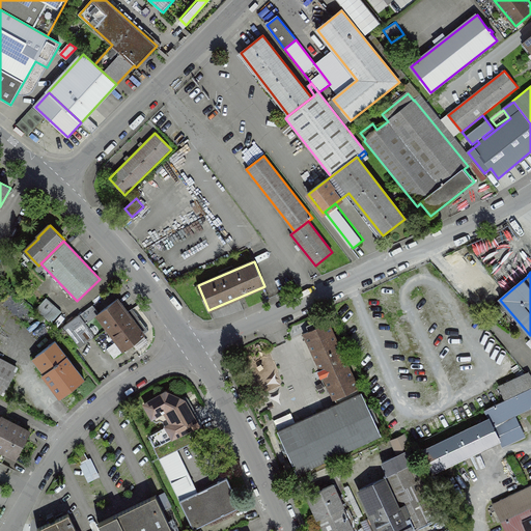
[(47,299),(36,310),(52,324),(62,312),(47,299)]
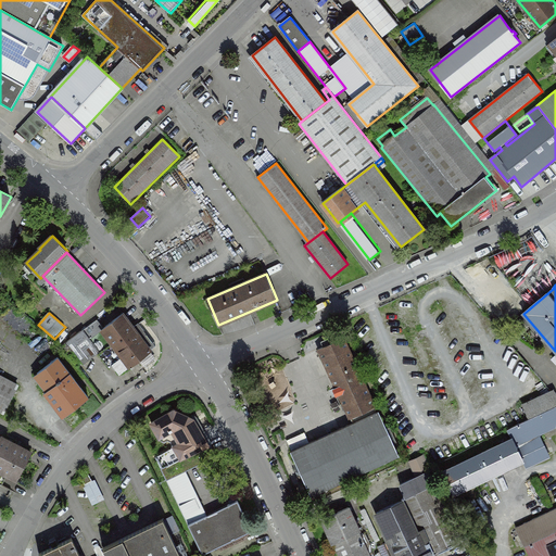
[(125,370),(151,351),(134,328),(135,327),(124,314),(103,329),(105,333),(99,338),(98,343),(118,371),(125,370)]
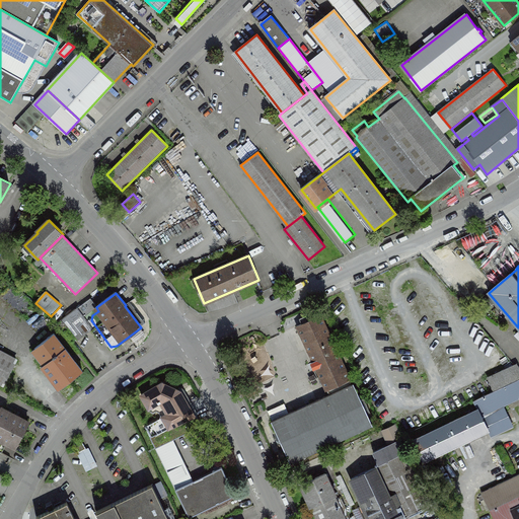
[(89,299),(76,309),(85,321),(92,315),(98,311),(96,307),(89,299)]
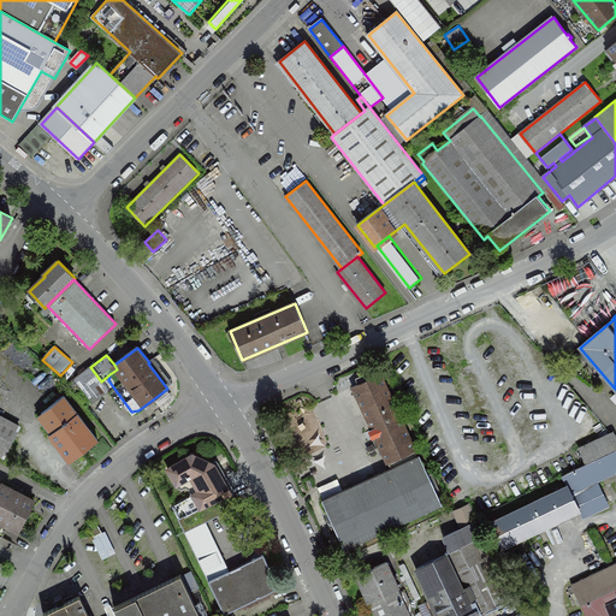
[(90,367),(76,378),(92,398),(106,388),(101,381),(90,367)]
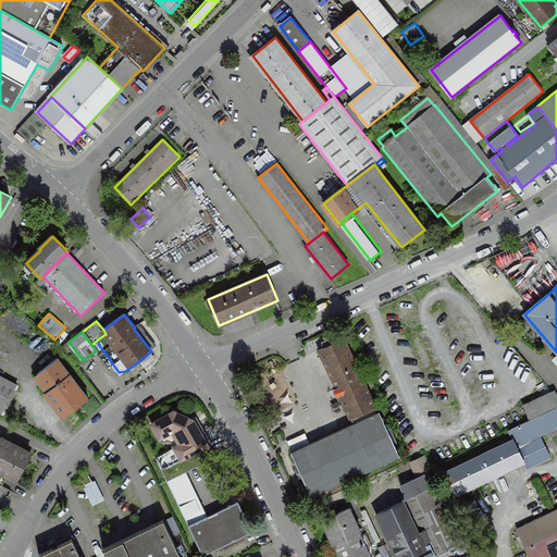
[(345,337),(317,350),(350,423),(288,452),(310,498),(399,457),(345,337)]
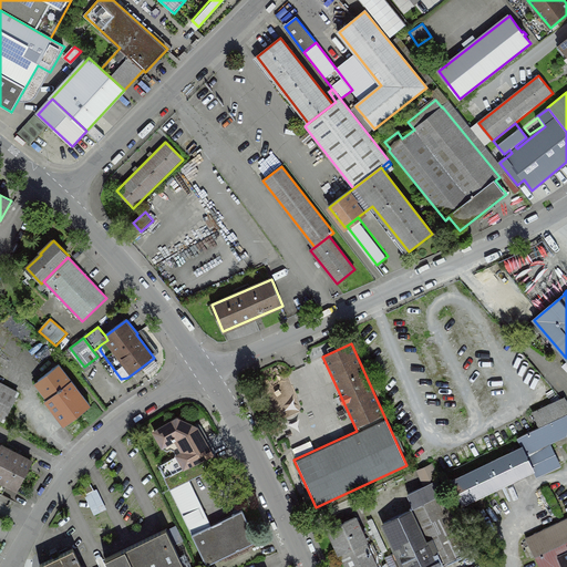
[(91,405),(59,364),(39,381),(51,397),(45,401),(64,425),(91,405)]
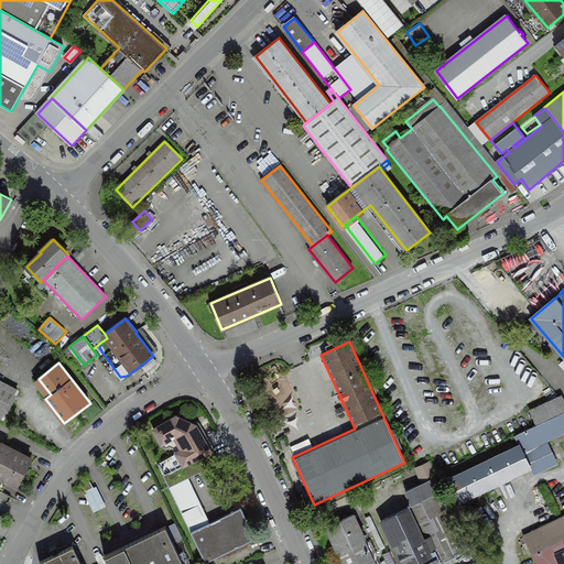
[(19,392),(0,381),(0,414),(4,418),(19,392)]
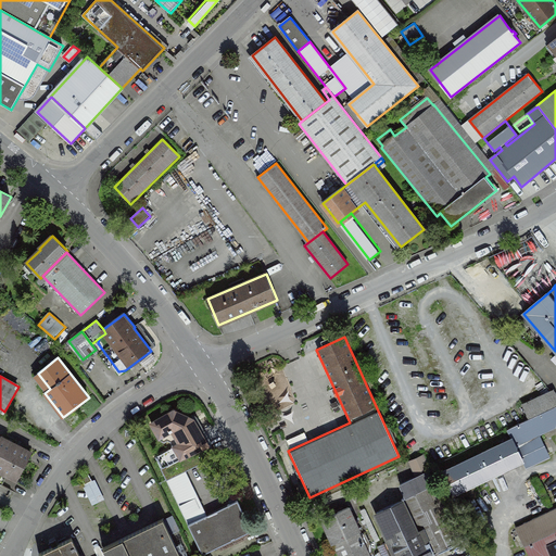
[(290,379),(266,387),(274,411),(298,403),(290,379)]
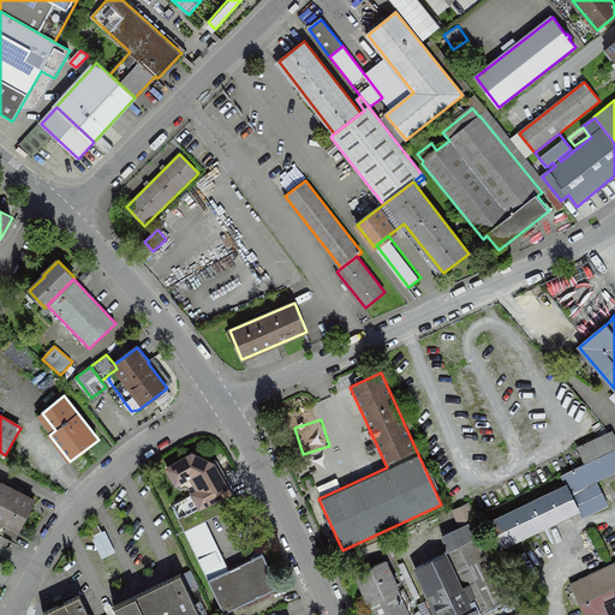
[(599,459),(614,451),(614,433),(614,430),(580,446),(589,464),(599,459)]
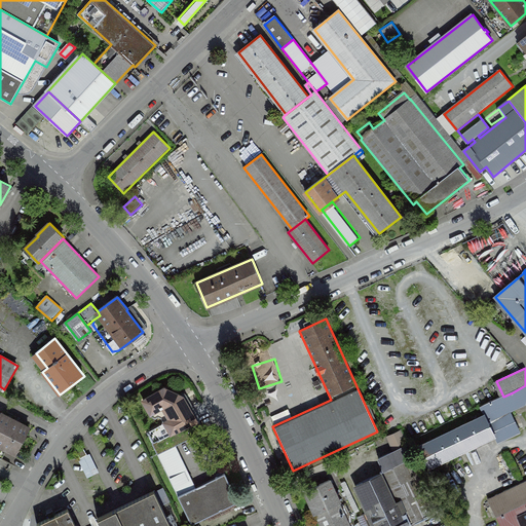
[(525,385),(513,392),(520,408),(525,405),(525,385)]
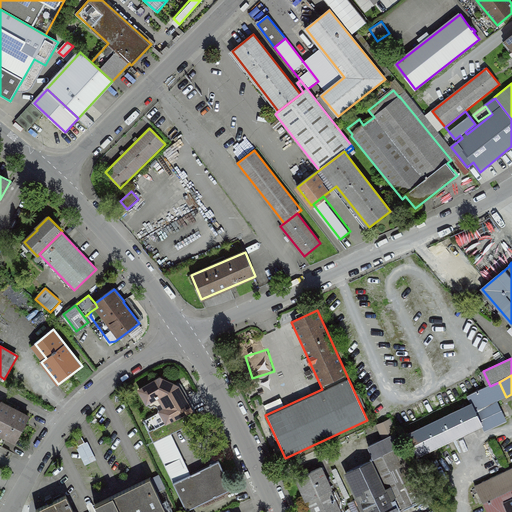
[(160,411),(167,423),(192,410),(178,387),(160,378),(140,390),(147,403),(159,396),(165,408),(160,411)]
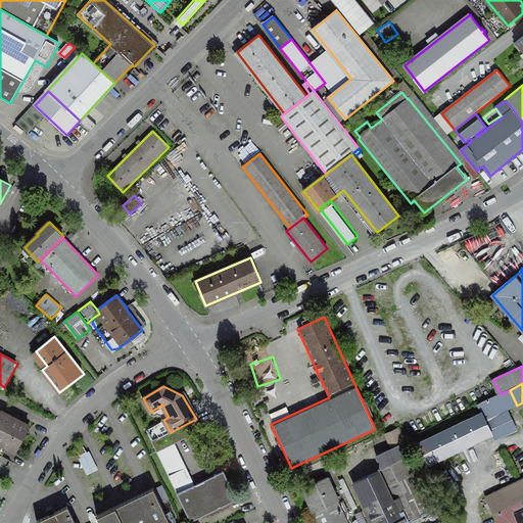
[(485,420),(507,410),(517,406),(510,390),(501,394),(478,405),(481,413),(482,413),(485,420)]
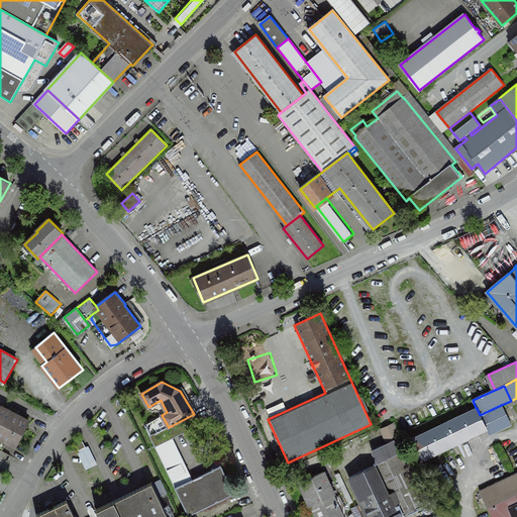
[(501,405),(480,415),(486,428),(490,435),(511,425),(501,405)]
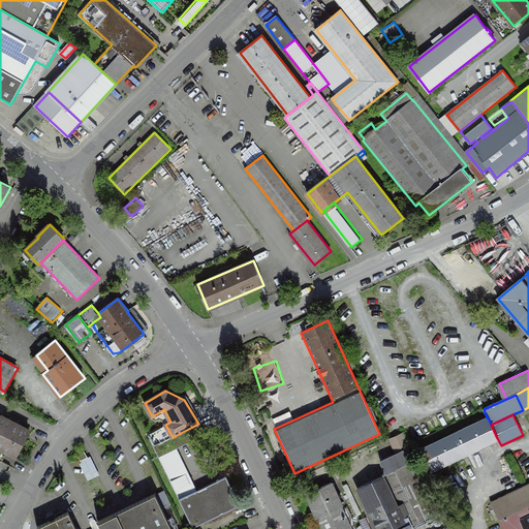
[(17,457),(30,431),(14,423),(1,415),(0,417),(0,443),(8,448),(6,452),(7,453),(17,457)]
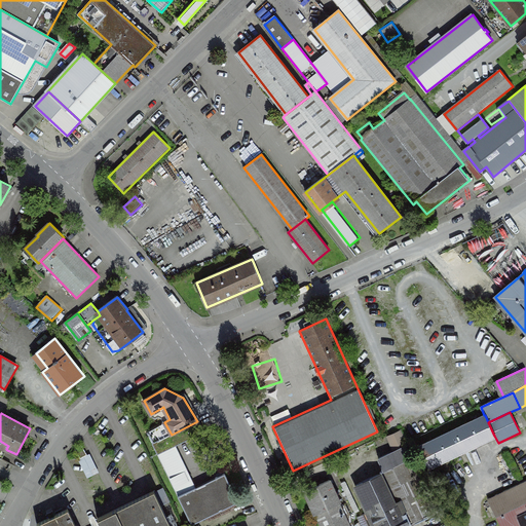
[(464,449),(494,436),(488,422),(485,415),(484,415),(419,446),(429,467),(465,451),(464,449)]
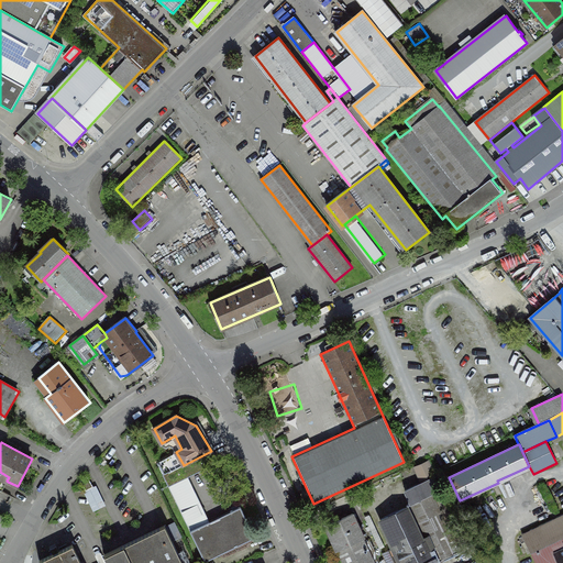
[(213,450),(211,451),(184,465),(164,475),(169,487),(186,479),(219,462),(213,450)]
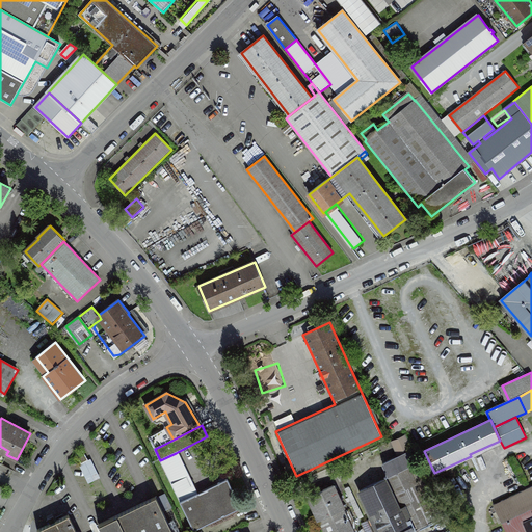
[(83,450),(76,454),(81,464),(88,460),(83,450)]
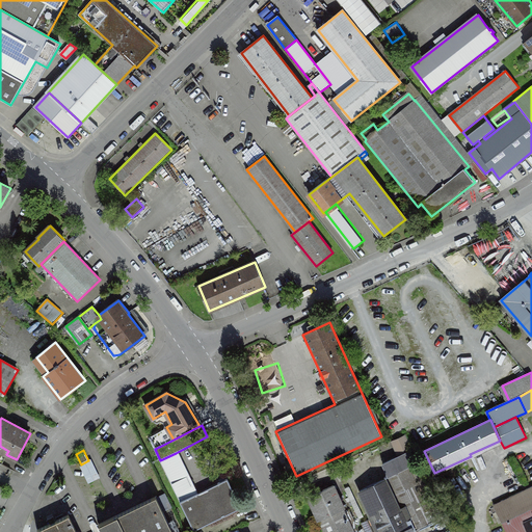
[(160,460),(181,502),(196,495),(176,453),(160,460)]
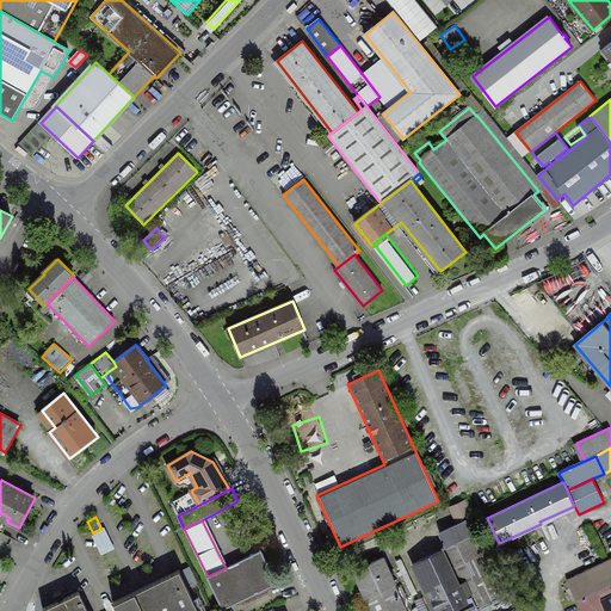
[(468,535),(443,548),(449,560),(452,568),(451,568),(469,605),(471,610),(498,597),(495,593),(504,590),(480,541),(473,544),(468,535)]
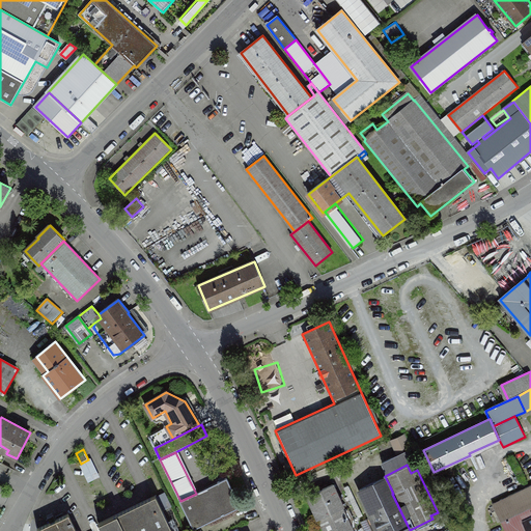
[(227,478),(196,494),(180,501),(179,501),(194,530),(242,506),(227,478)]
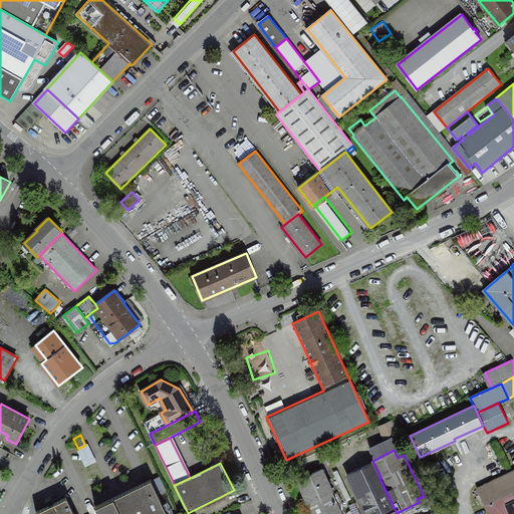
[(322,469),(297,481),(307,503),(308,502),(332,491),(322,469)]
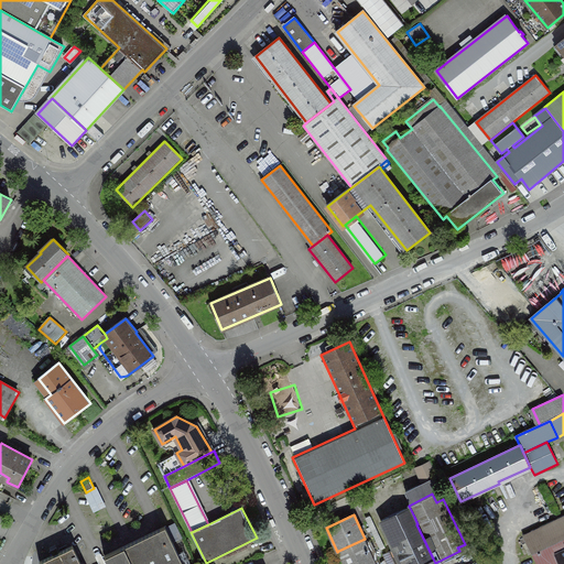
[(370,518),(380,551),(391,546),(381,514),(370,518)]
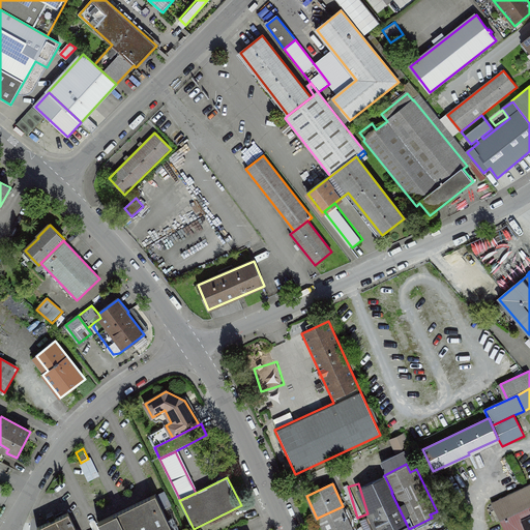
[(529,484),(492,503),(498,517),(529,501),(529,484)]
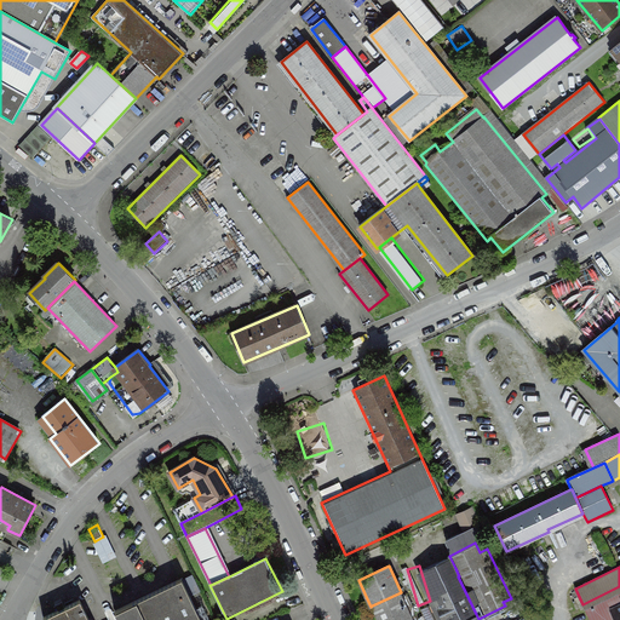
[(435,587),(429,591),(443,619),(461,619),(476,614),(458,577),(459,577),(455,568),(431,580),(435,587)]
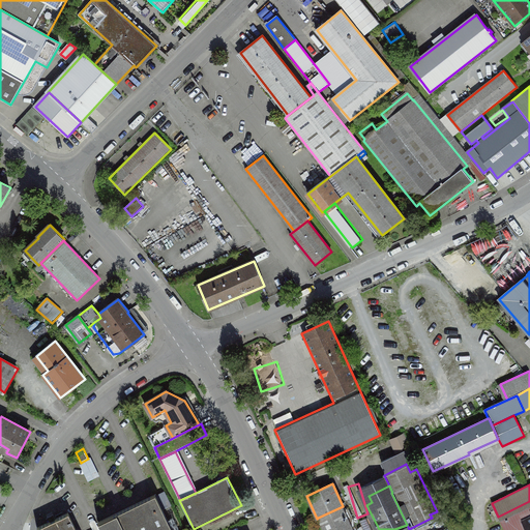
[(101,529),(172,529),(172,528),(180,525),(171,505),(163,509),(155,495),(98,523),(101,529)]
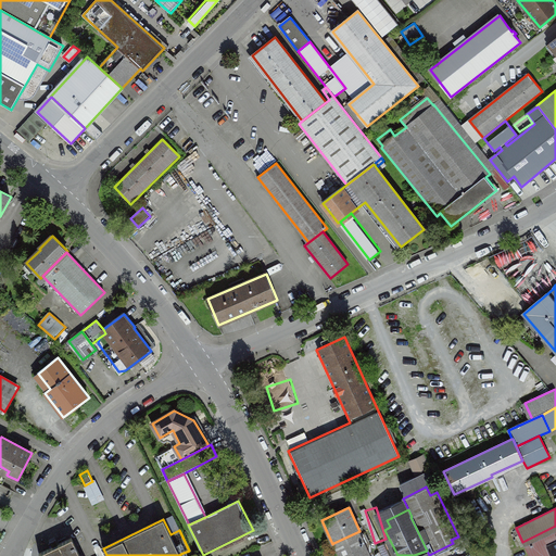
[(370,555),(359,531),(333,543),(339,555),(370,555)]
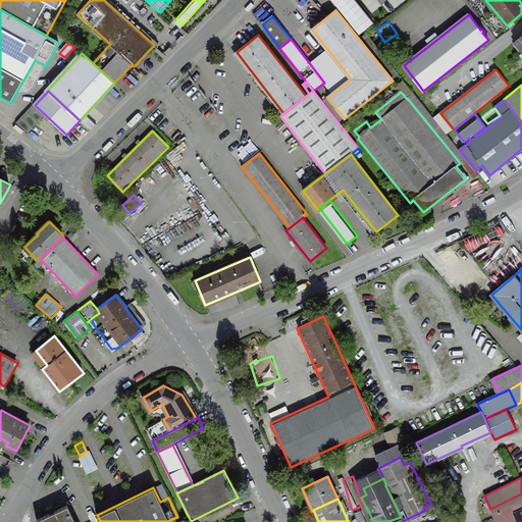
[(37,521),(75,521),(67,505),(37,520),(37,521)]
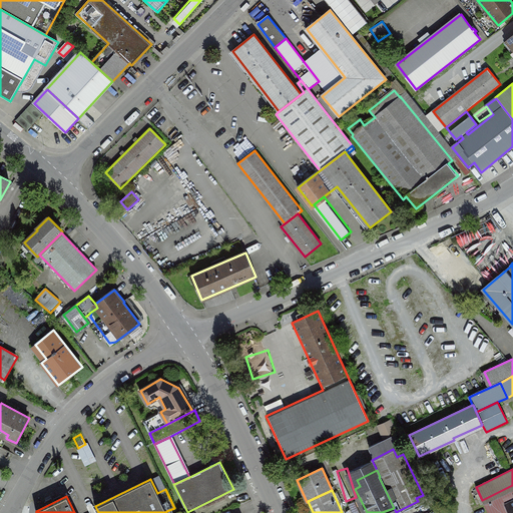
[(488,512),(499,512),(502,512),(496,499),(485,504),(488,512)]
